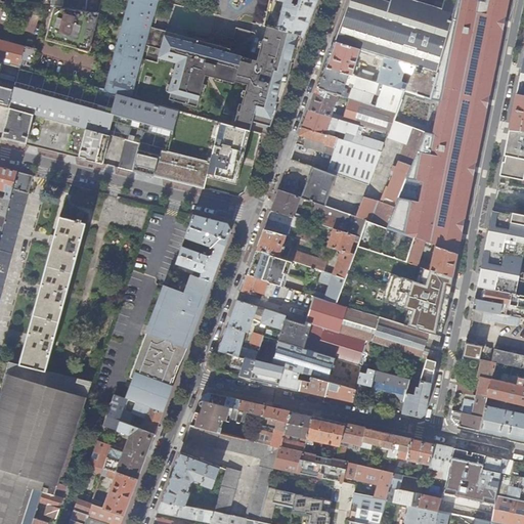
[(99,13),(102,0),(50,0),(50,7),(55,7),(99,13)]
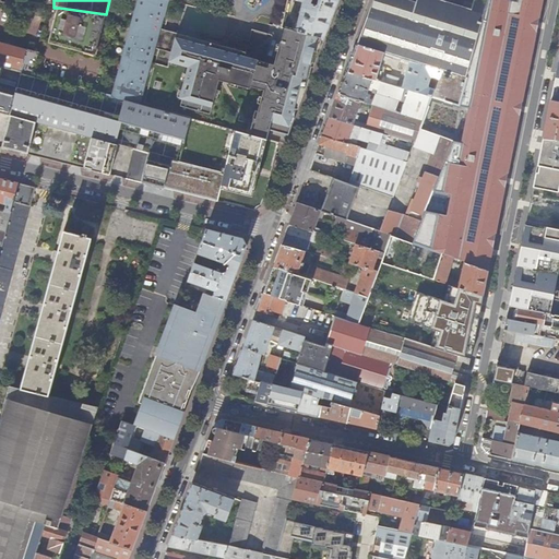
[(162,28),(168,0),(139,0),(114,97),(140,105),(146,84),(156,48),(162,28)]
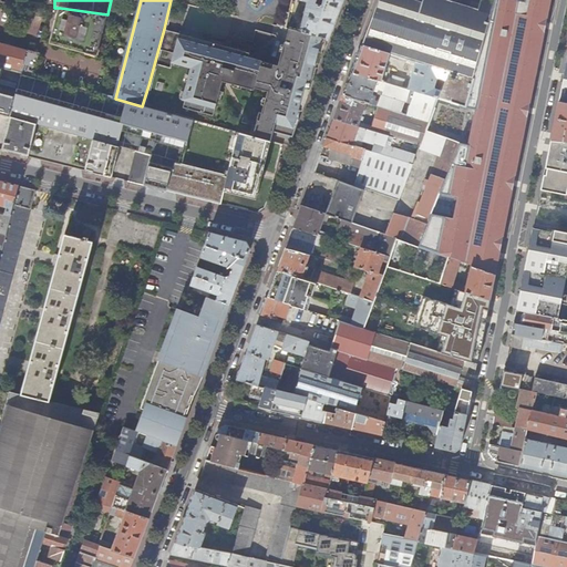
[(344,0),(301,0),(302,1),(309,2),(301,31),(330,39),(338,18),(344,0)]
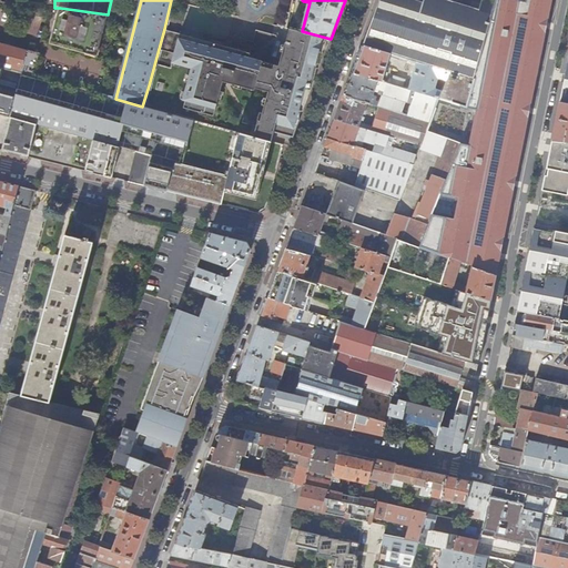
[(488,33),(495,0),(482,0),(479,14),(477,14),(476,20),(408,0),(379,0),(371,24),(363,44),(392,53),(407,59),(418,63),(430,68),(449,73),(475,80),(483,52),(488,33)]
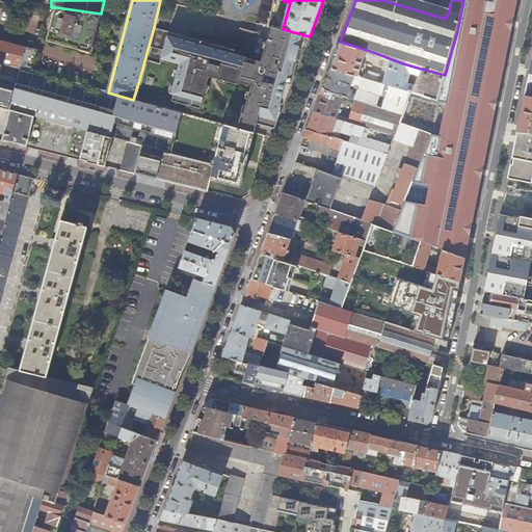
[(442,248),(466,257),(490,134),(502,79),(517,0),(463,0),(457,31),(452,49),(445,75),(437,101),(411,92),(406,105),(403,114),(400,123),(420,129),(432,134),(401,211),(393,231),(421,241),(432,244),(442,248)]
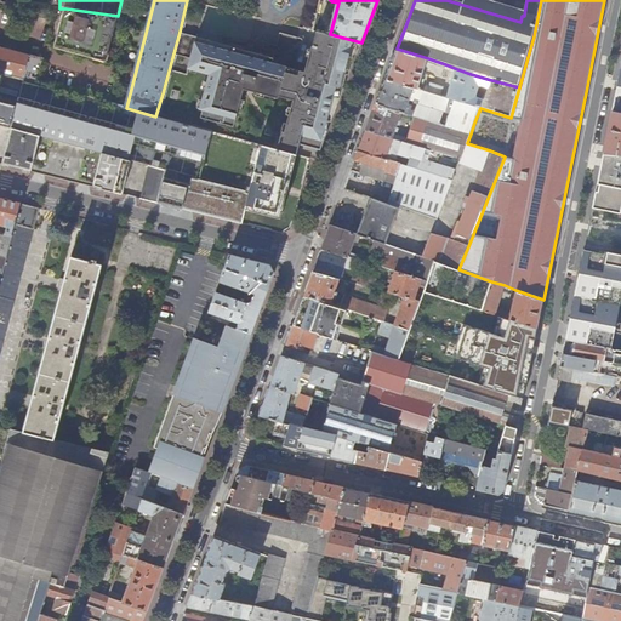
[(118,16),(66,9),(56,47),(106,61),(118,16)]
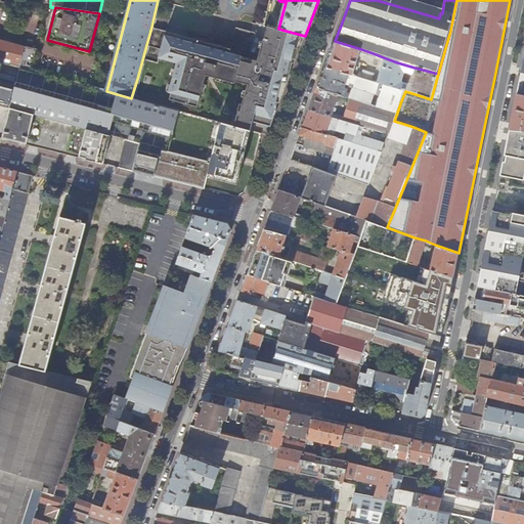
[(168,32),(151,27),(146,45),(163,50),(168,32)]
